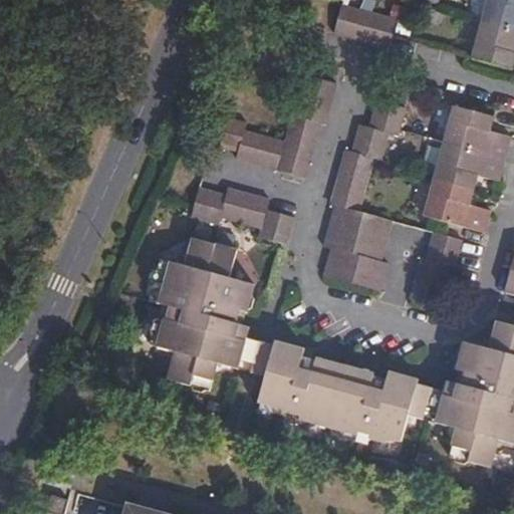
[(513,0),(487,0),(482,22),(513,30),(513,0)]
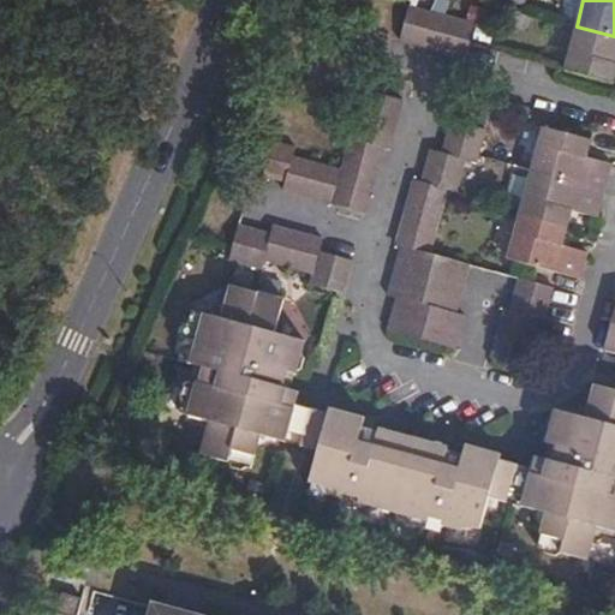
[(427,11),(410,6),(400,41),(417,46),(427,11)]
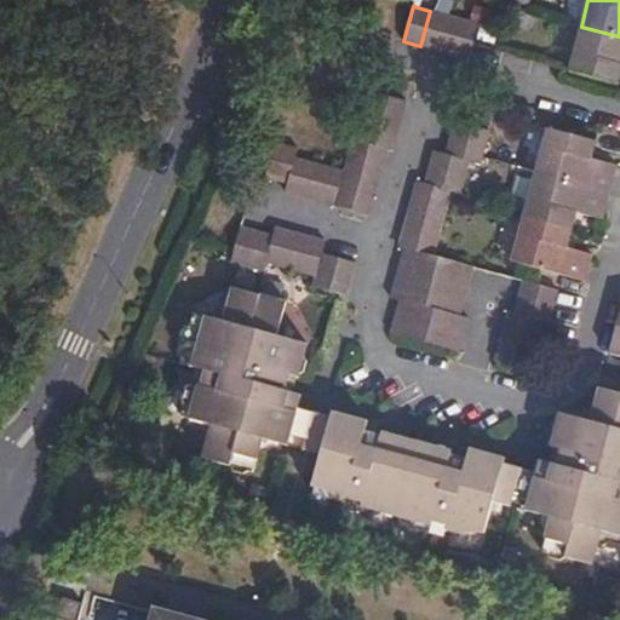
[(430,11),(420,46),(436,51),(446,16),(430,11)]
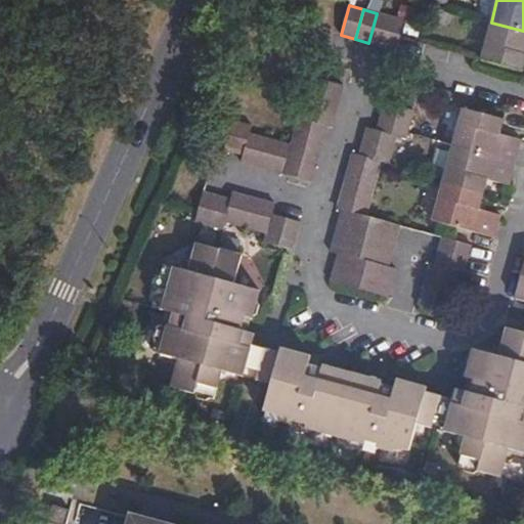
[(377,13),(368,43),(383,46),(391,16),(379,13),(377,13)]
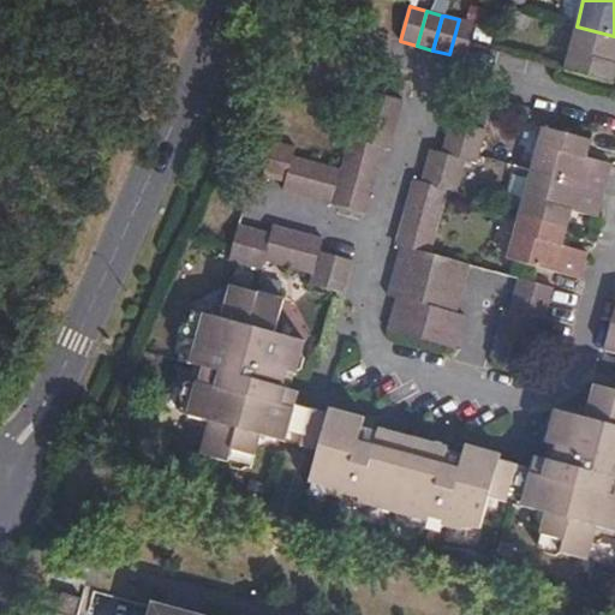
[(459,19),(449,54),(466,59),(476,24),(459,19)]
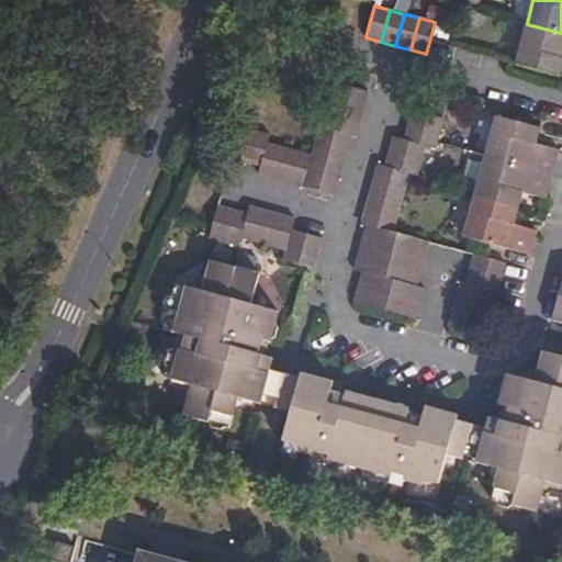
[(561,33),(527,24),(516,64),(560,76),(561,67),(561,33)]
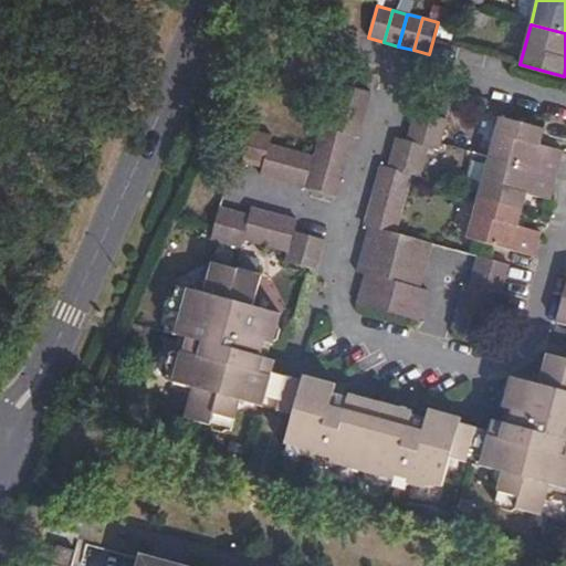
[(335,100),(367,108),(371,93),(339,84),(335,100)]
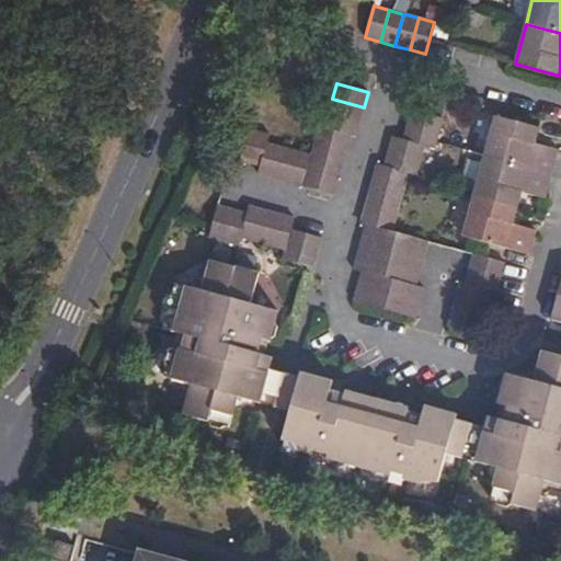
[(329,113),(361,122),(364,107),(332,99),(329,113)]
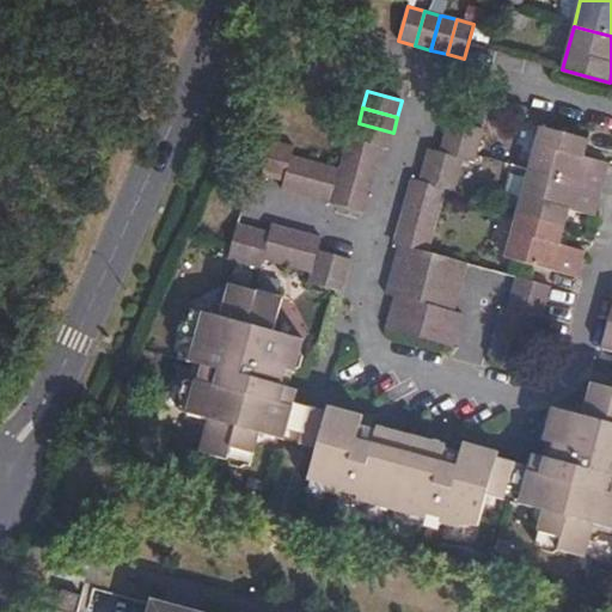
[(450,120),(445,136),(479,147),(484,129),(450,120)]
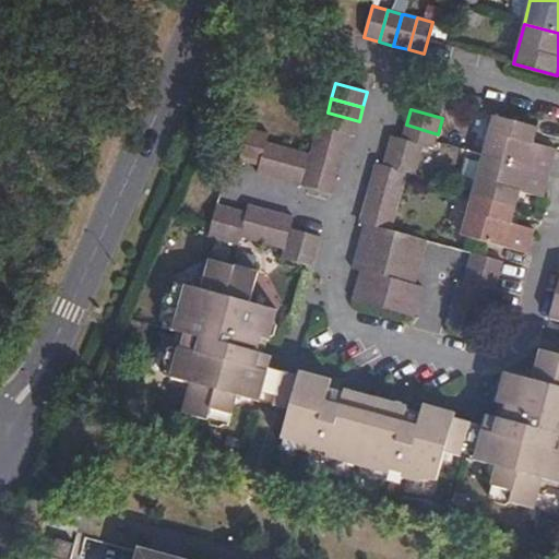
[(323,128),(349,135),(355,137),(359,121),(328,113),(323,128)]
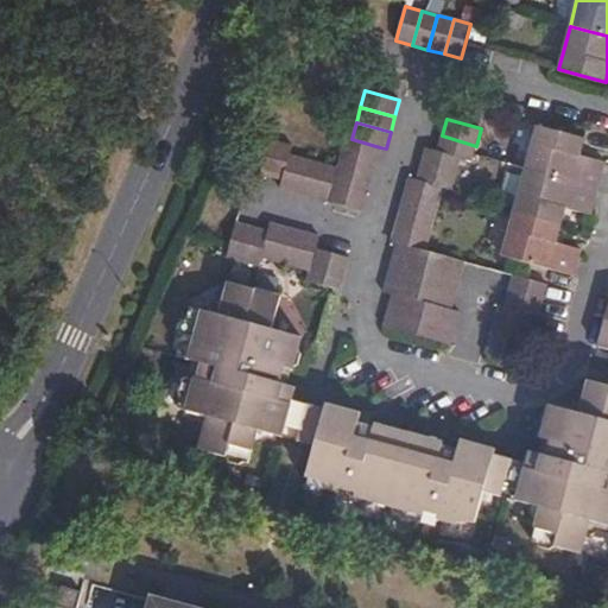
[(537,126),(525,169),(599,189),(602,175),(605,164),(580,156),(584,140),(537,126)]
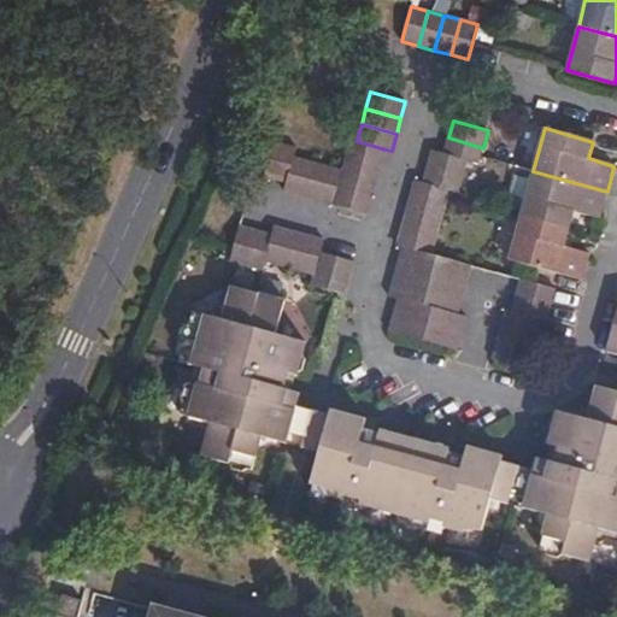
[(448,137),(444,153),(466,160),(479,164),(483,148),(448,137)]
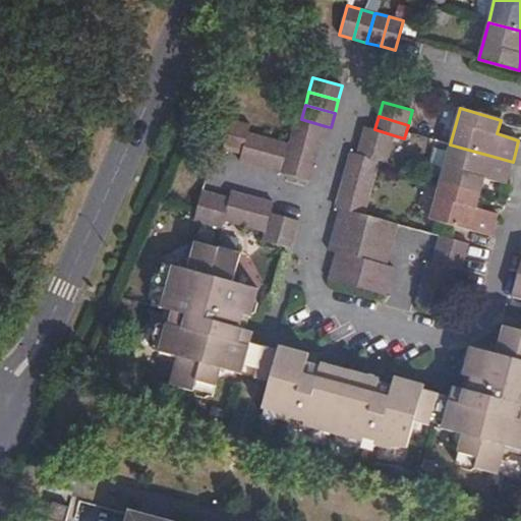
[(292,131),(322,139),(326,126),(301,119),(296,117),(292,131)]
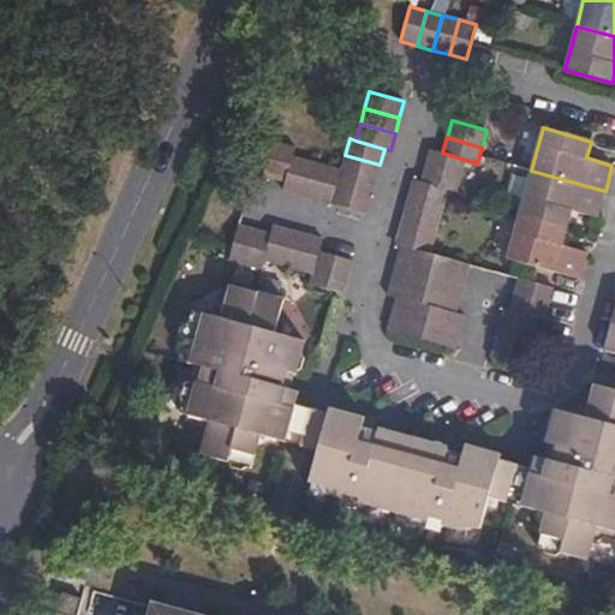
[(270,178),(280,143),(263,139),(254,173),(270,178)]
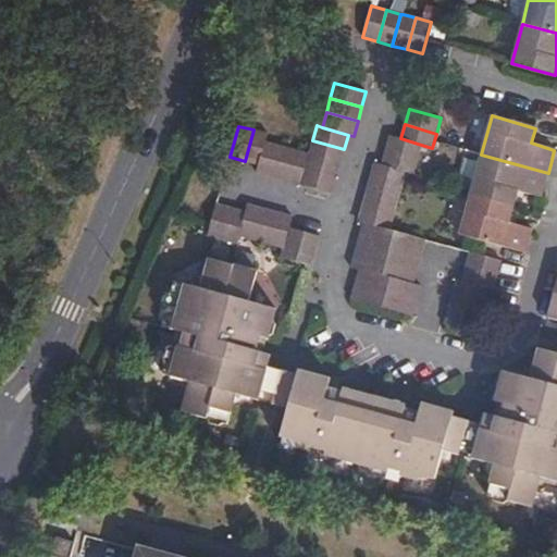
[(259,165),(265,141),(269,134),(254,130),(245,161),(259,165)]
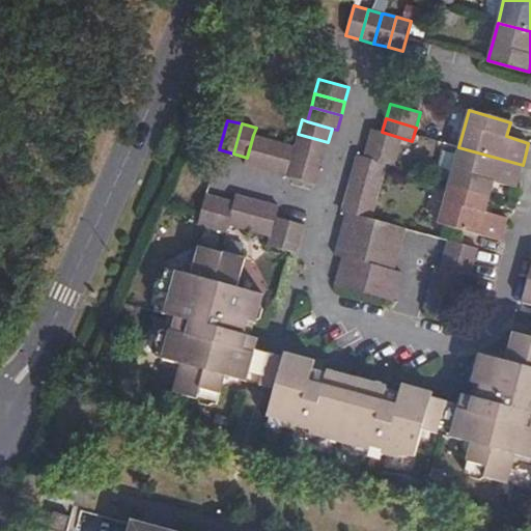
[(401,138),(382,132),(372,130),(368,144),(398,151),(401,138)]
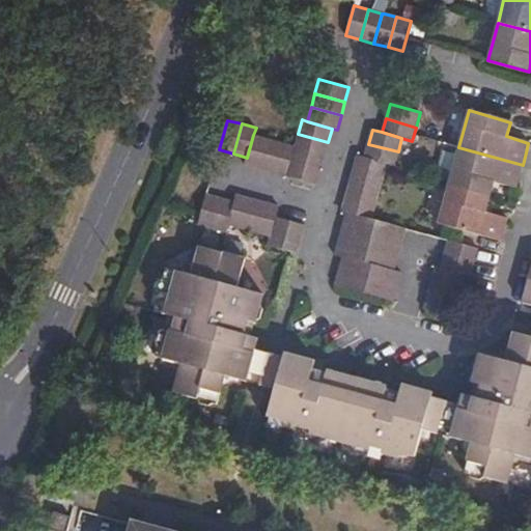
[(325,157),(328,142),(298,134),(295,146),(295,148),(325,157)]
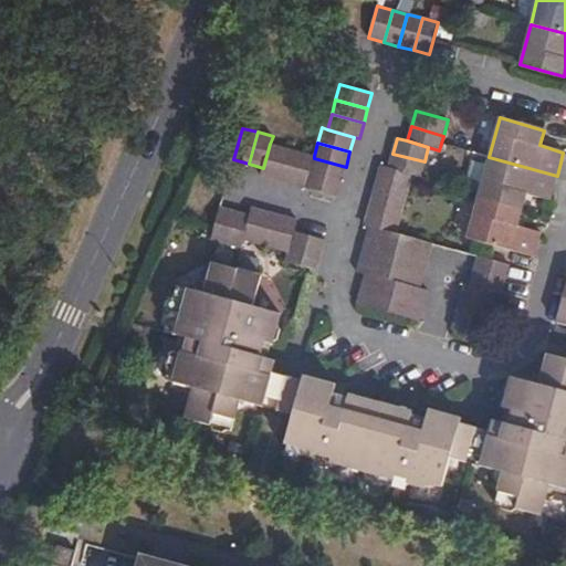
[(276,180),(285,148),(270,144),(263,168),(261,176),(276,180)]
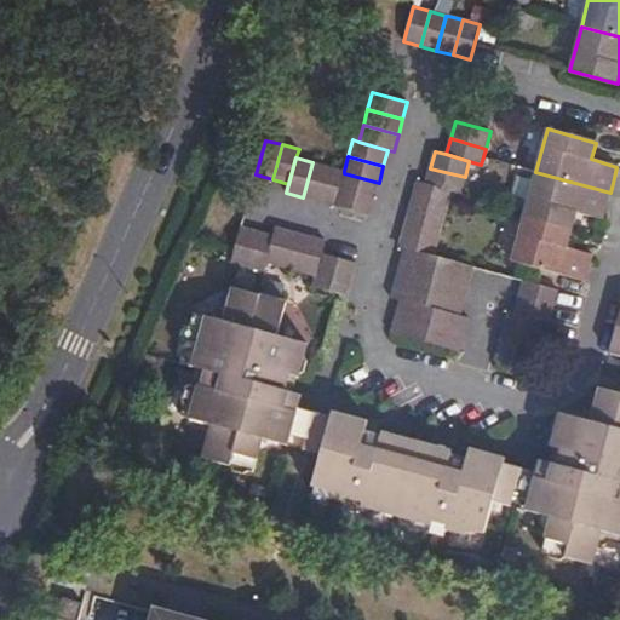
[(319,202),(328,167),(313,162),(303,197),(319,202)]
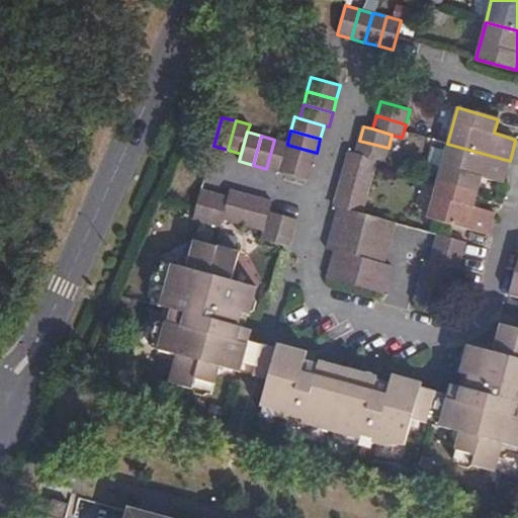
[(283,158),(287,145),(287,143),(274,140),(266,169),(279,172),(283,158)]
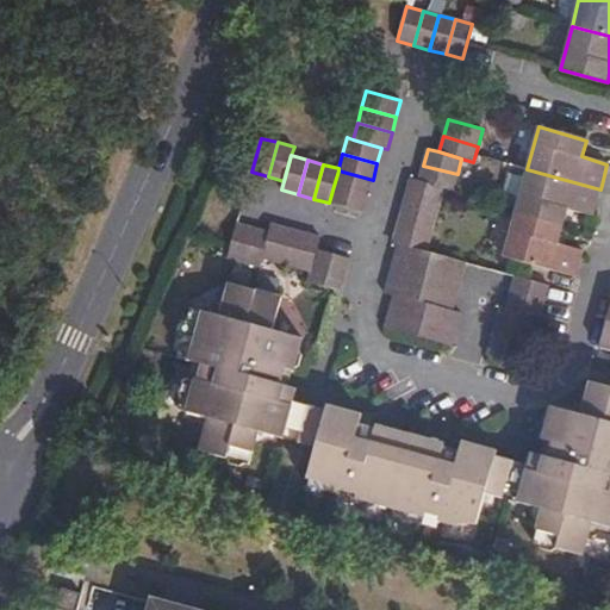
[(458,174),(423,166),(418,181),(444,190),(453,191),(458,174)]
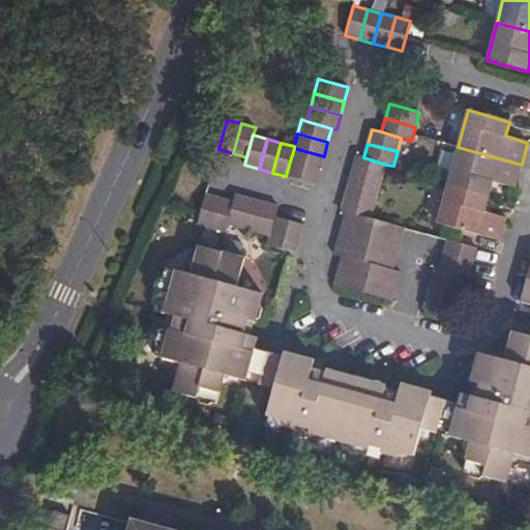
[(522,165),(458,147),(447,185),(489,197),(493,182),(516,188),(519,175),(522,165)]
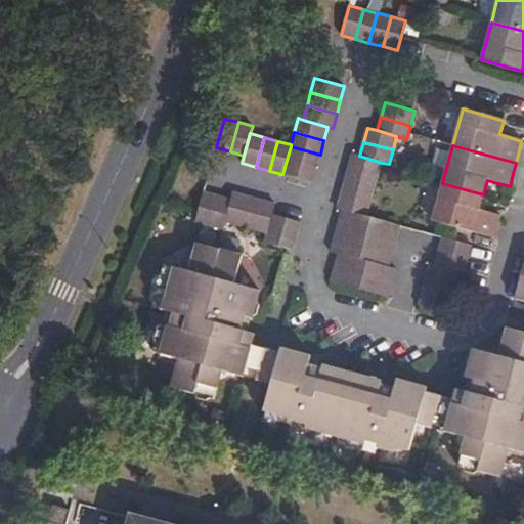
[(316,168),(320,155),(291,146),(287,160),(316,168)]
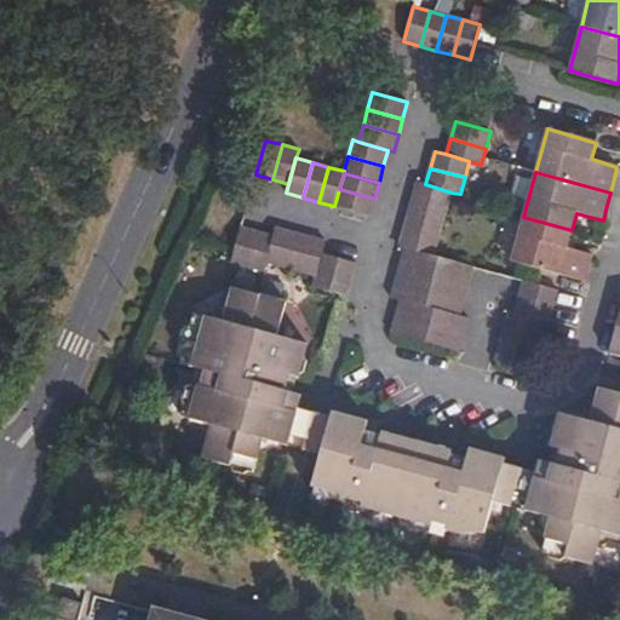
[(452,193),(425,184),(417,182),(412,199),(447,207),(452,193)]
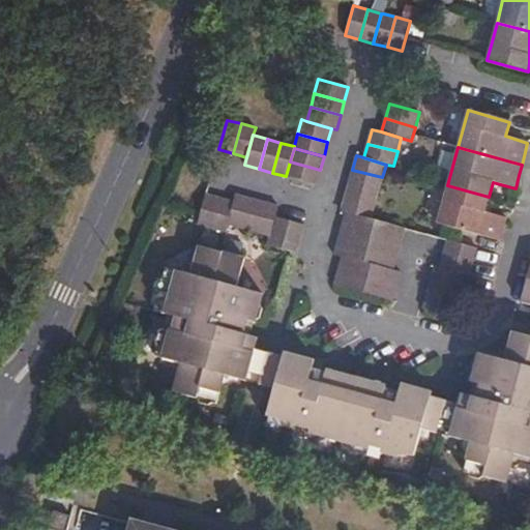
[(316,184),(320,170),(290,162),(286,176),(316,184)]
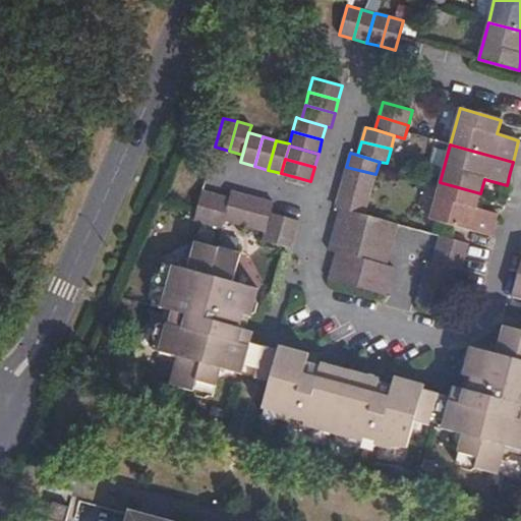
[(375,174),(346,167),(343,180),(371,188),(375,174)]
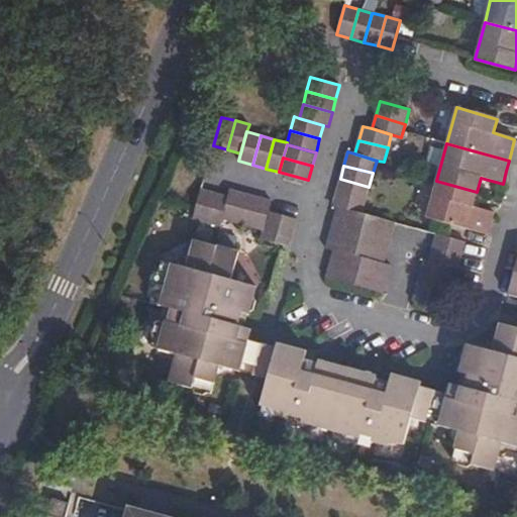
[(369,187),(340,179),(336,193),(366,201),(369,187)]
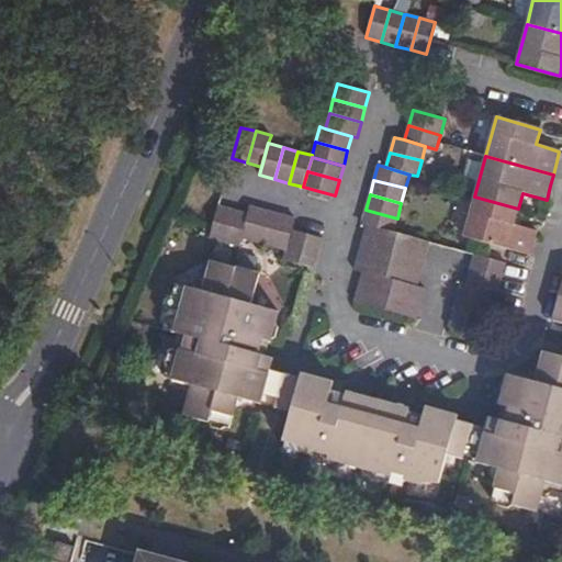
[(518,209),(474,197),(463,238),(530,257),(535,243),(538,231),(514,224),(518,209)]
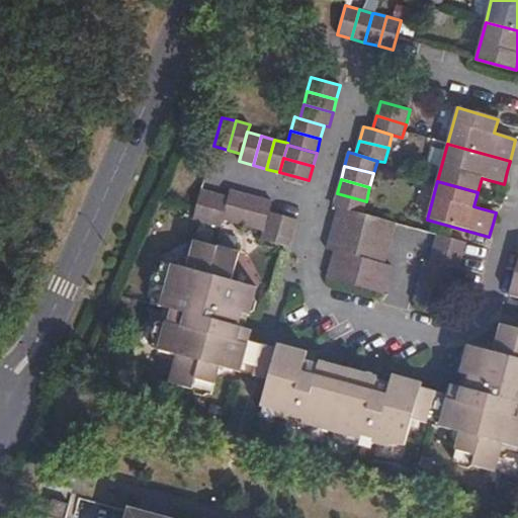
[(201,190),(196,207),(193,220),(207,224),(216,194),(201,190)]
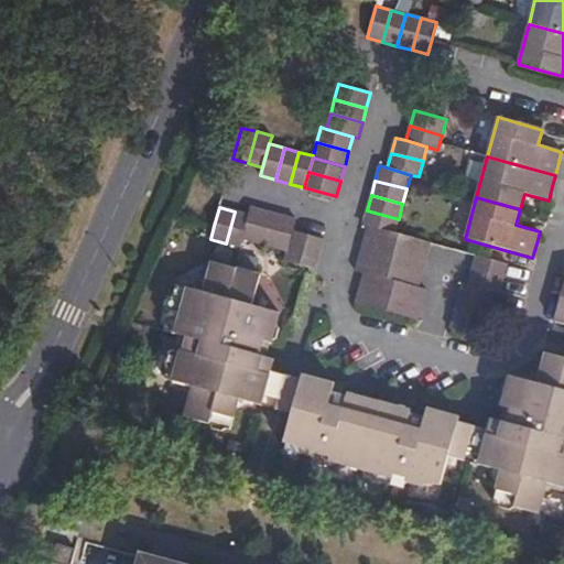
[(249,215),(243,239),(258,243),(267,212),(251,207),(249,215)]
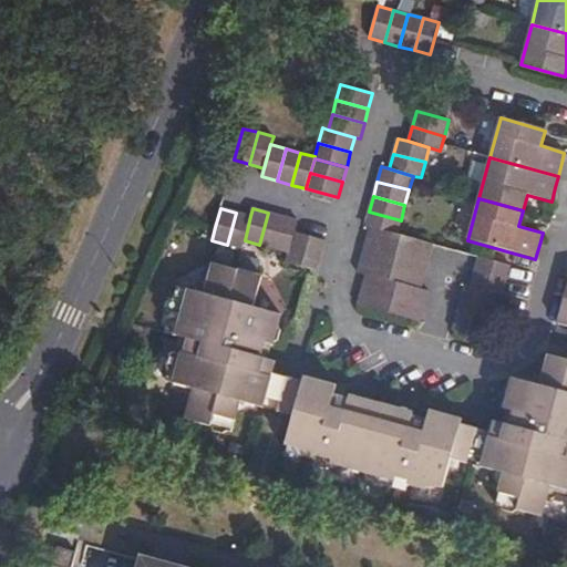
[(401,220),(369,212),(364,227),(370,228),(397,235),(401,220)]
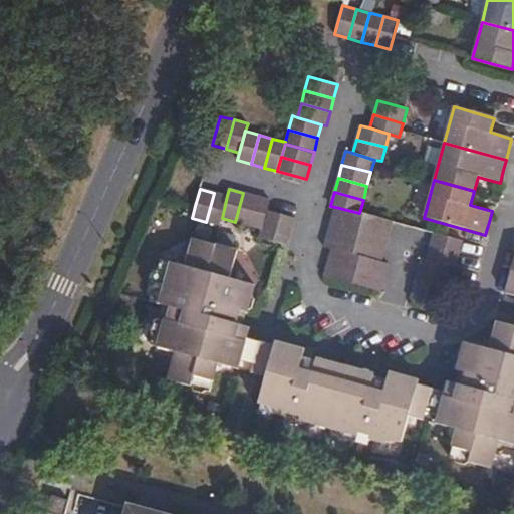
[(214,193),(206,222),(220,226),(222,218),(227,196),(214,193)]
